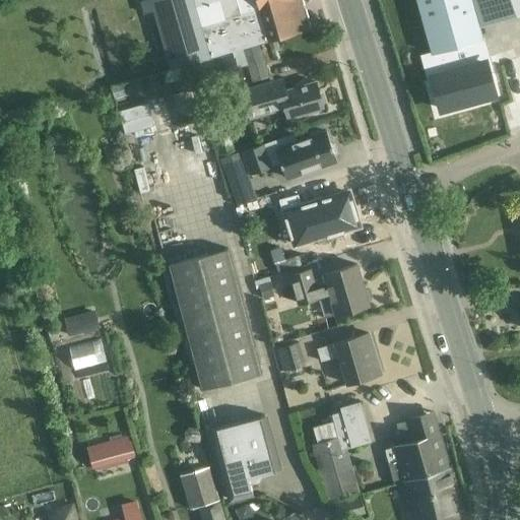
[(170,70),(232,52),(246,48),(258,45),(309,29),(300,0),(146,0),(140,2),(143,13),(152,11),(170,70)]
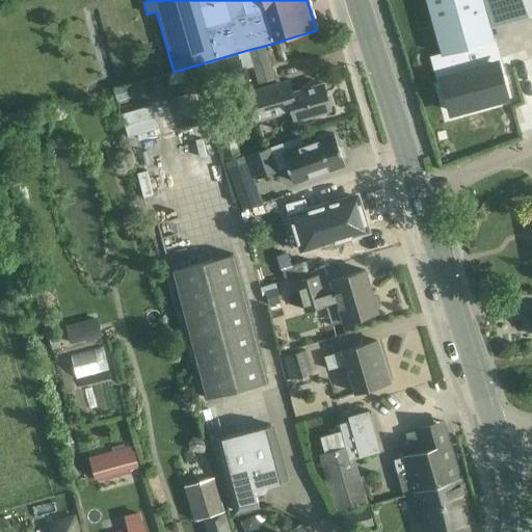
[(531,0),(425,0),(441,54),(442,54),(444,61),(462,56),(460,49),(494,40),(489,26),(531,11),(531,0)]
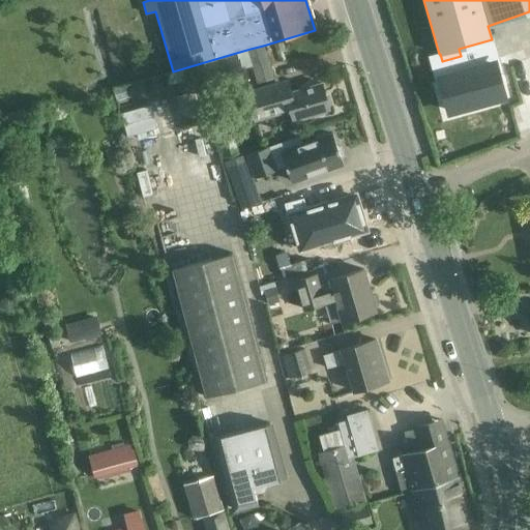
[(283,42),(274,46),(276,54),(286,52),(283,42)]
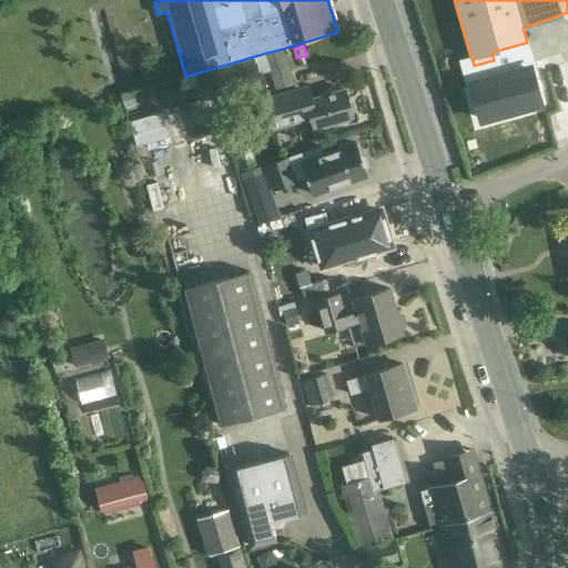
[(292,83),(282,49),(269,52),(253,57),(254,61),(232,67),(235,81),(271,71),(275,88),(292,83)]
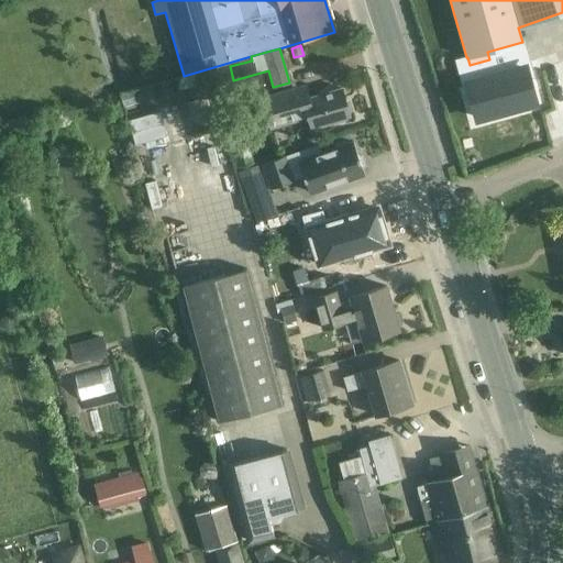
[(478,84),(472,85),(476,116),(530,107),(523,57),(495,61),(495,70),(477,72),(478,84)]
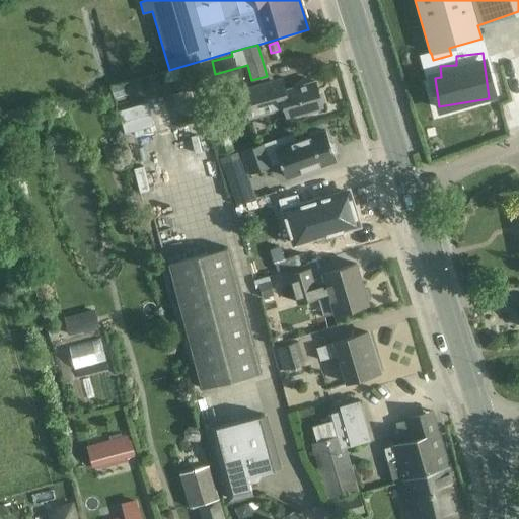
[(284,107),(287,119),(322,108),(314,81),(280,92),(280,94),(269,97),(265,84),(241,90),(249,118),(284,107)]
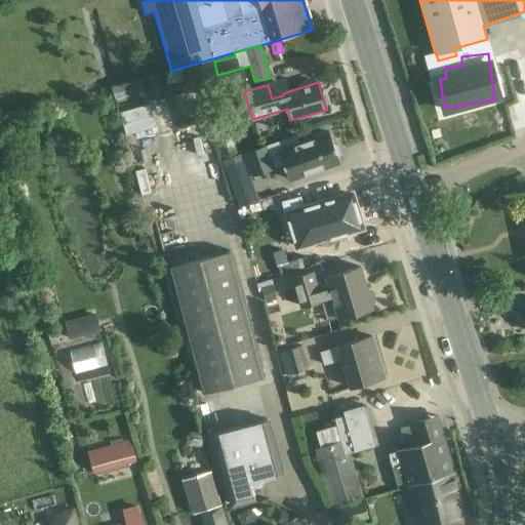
[(122,86),(112,90),(116,99),(126,96),(122,86)]
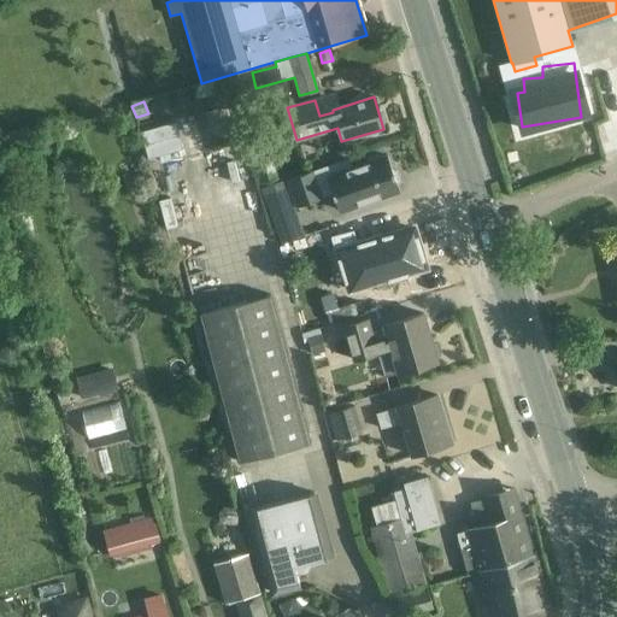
[(176,122),(141,131),(150,159),(158,157),(169,153),(183,150),(176,122)]
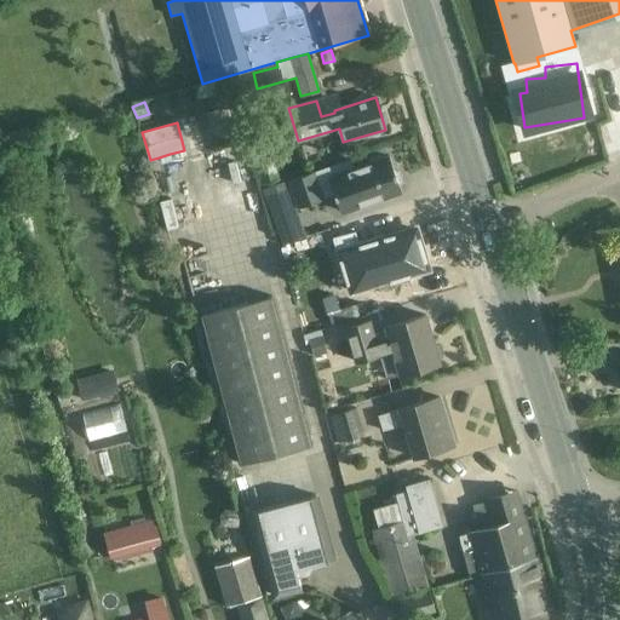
[(273,150),(252,155),(260,184),(280,179),(273,150)]
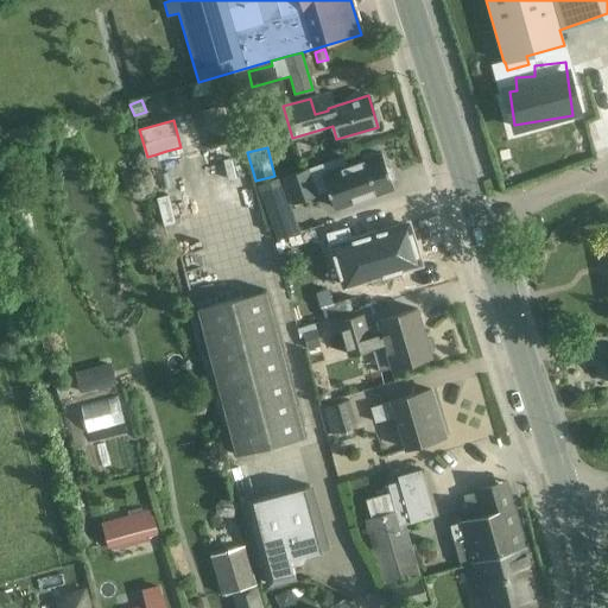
[(334,207),(393,187),(392,183),(394,178),(391,168),(386,166),(381,154),(377,156),(372,152),(362,156),(359,162),(346,165),(343,156),(308,169),(308,168),(283,177),(291,202),(328,189),(334,207)]
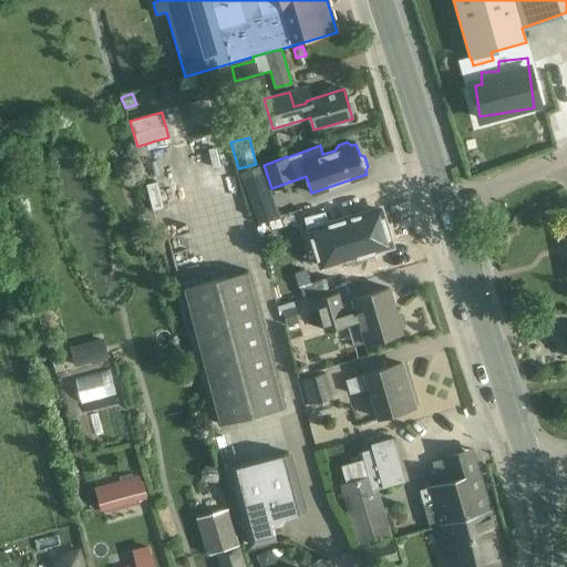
[(270,191),(261,165),(238,173),(248,199),(270,191)]
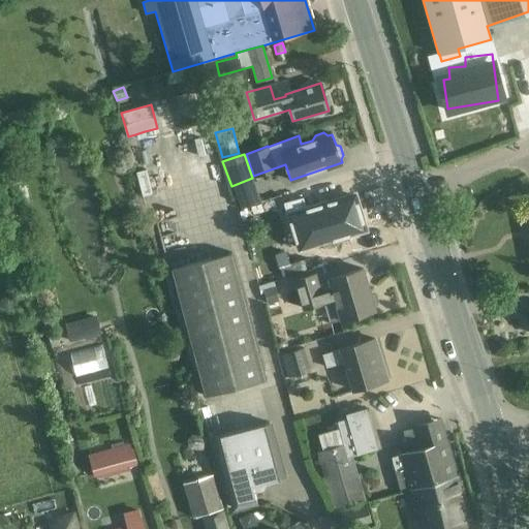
[(335,246),(349,242),(346,235),(364,229),(353,196),(327,205),(327,201),(305,208),(301,190),(280,196),(285,213),(290,211),(302,248),(333,239),(335,246)]
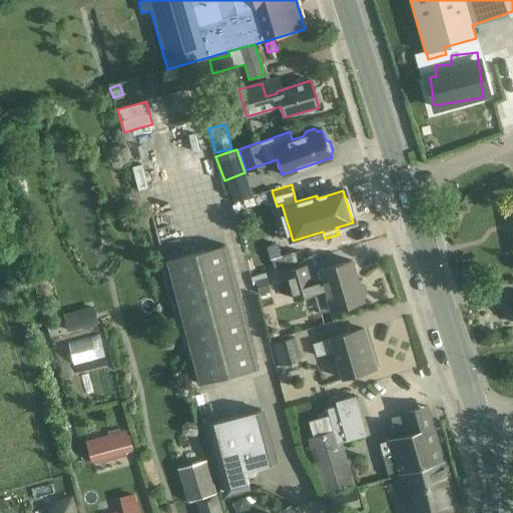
[(197,385),(258,369),(224,245),(165,261),(197,385)]
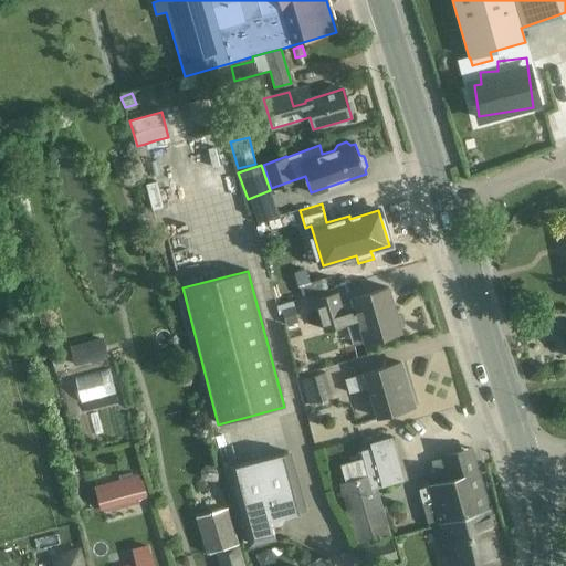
[(388,287),(352,299),(353,302),(339,306),(336,294),(315,300),(323,327),(359,316),(367,342),(400,332),(388,287)]
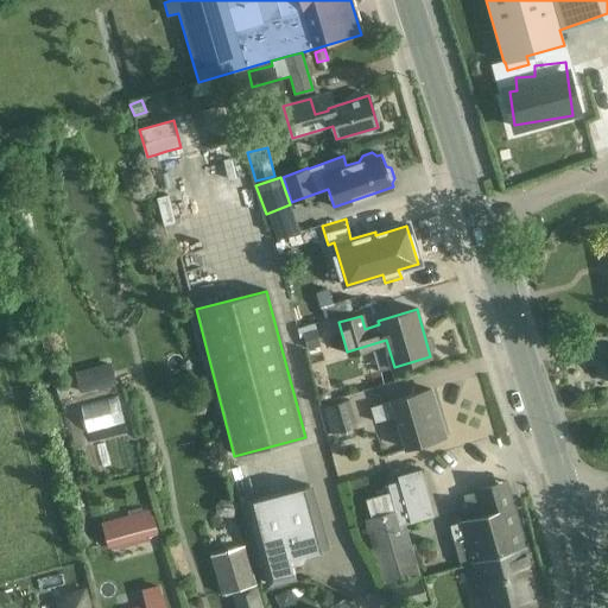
[(99,366),(75,372),(81,393),(103,387),(99,366)]
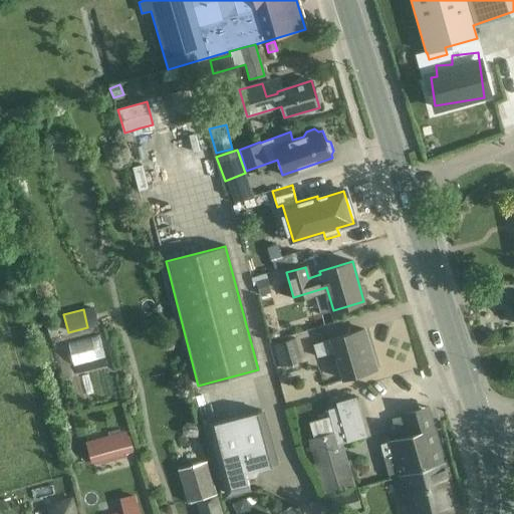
[(272,328),(267,333),(269,339),(276,340),(280,335),(278,329),(272,328)]
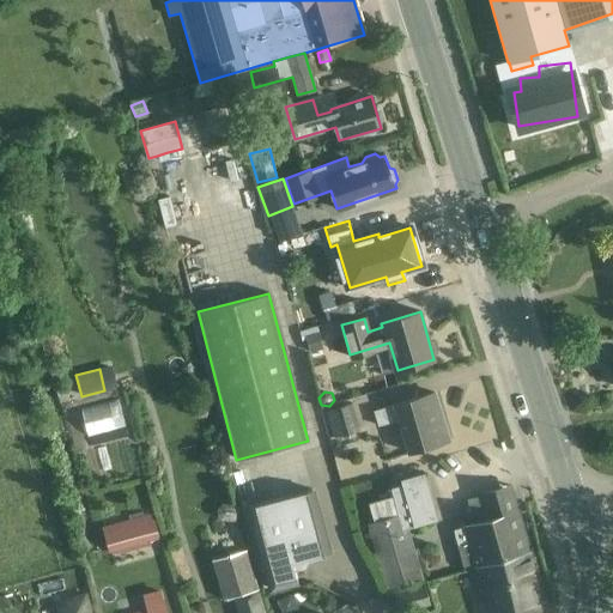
[(408,453),(448,441),(434,393),(394,405),(374,411),(377,426),(399,419),(408,453)]
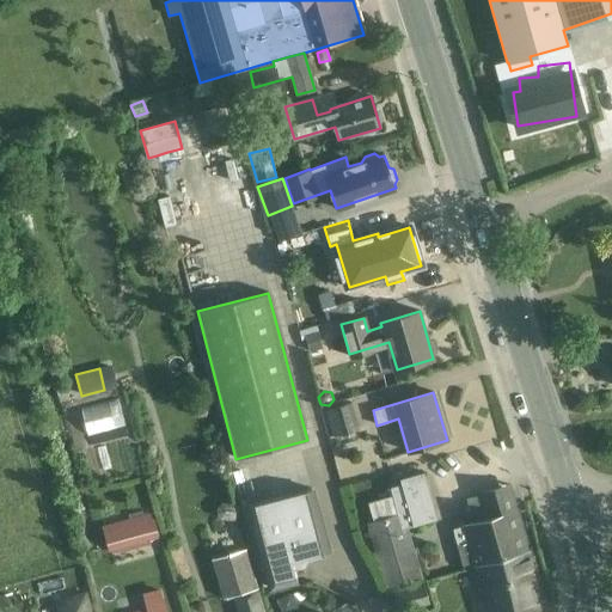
[(80,409),(89,435),(126,424),(118,398),(80,409)]
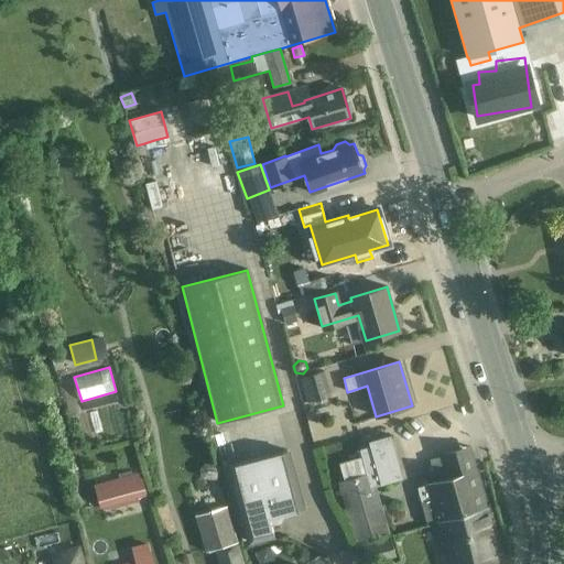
[(324,371),(301,378),(307,402),(331,394),(324,371)]
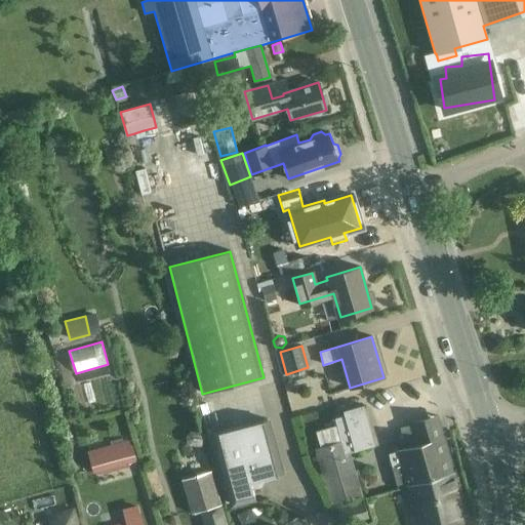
[(216,425),(211,400),(200,403),(206,427),(216,425)]
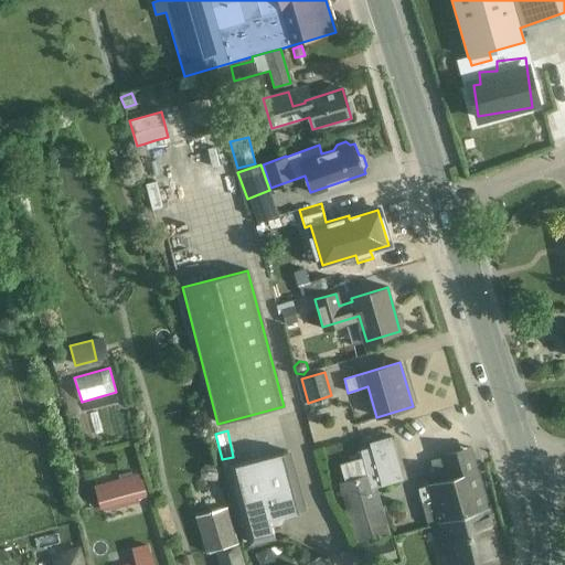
[(344,481),(338,483),(347,514),(355,544),(391,534),(383,510),(376,487),(403,479),(391,437),(370,443),(371,447),(360,450),(362,458),(340,465),(344,481)]
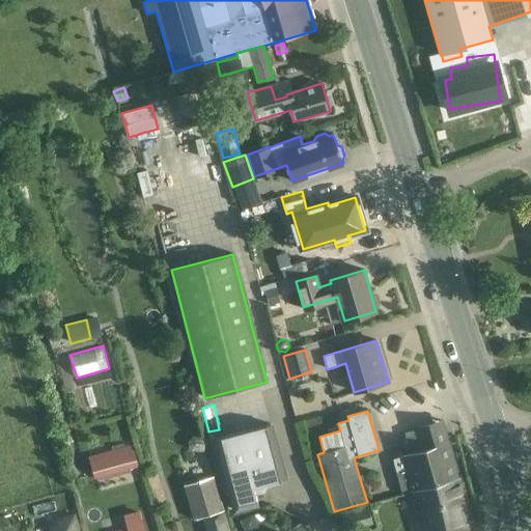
[(402,450),(403,454),(400,455),(401,456),(393,459),(401,492),(456,475),(441,421),(414,428),(415,429),(404,432),(409,449),(402,450)]
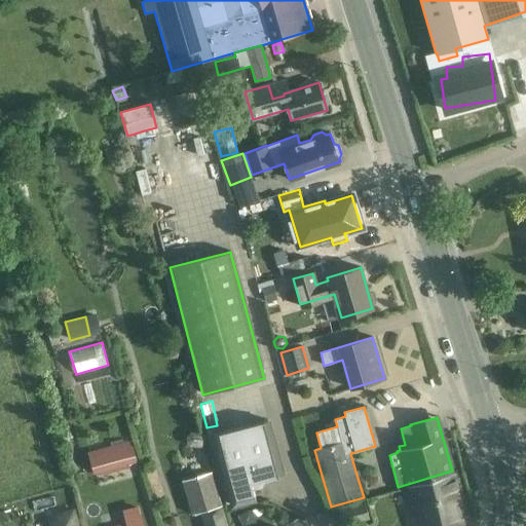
[(262,481),(282,476),(267,420),(214,434),(232,505),(255,500),(252,488),(260,486),(263,482),(262,481)]
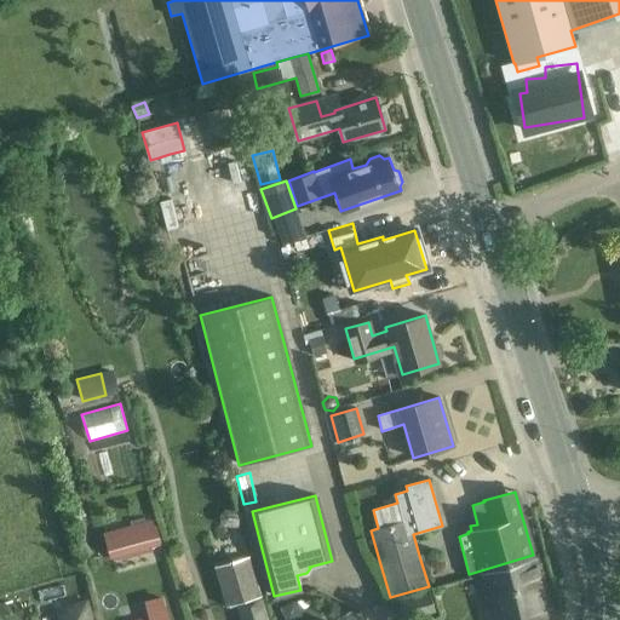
[(159,549),(153,521),(104,533),(112,561),(159,549)]
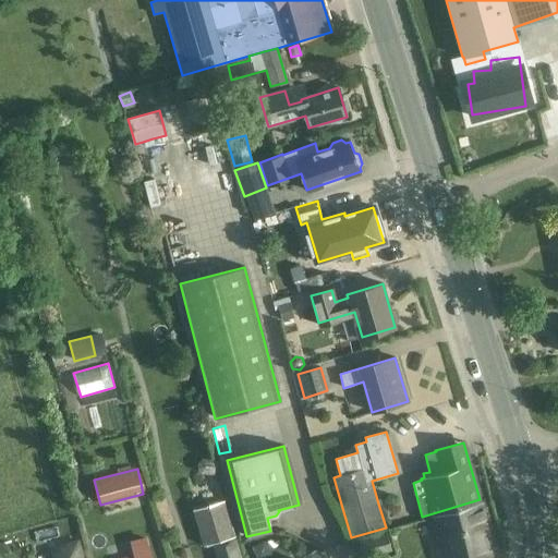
[(493,557),(493,546),(480,499),(422,517),(423,520),(433,517),(444,557),(493,557)]
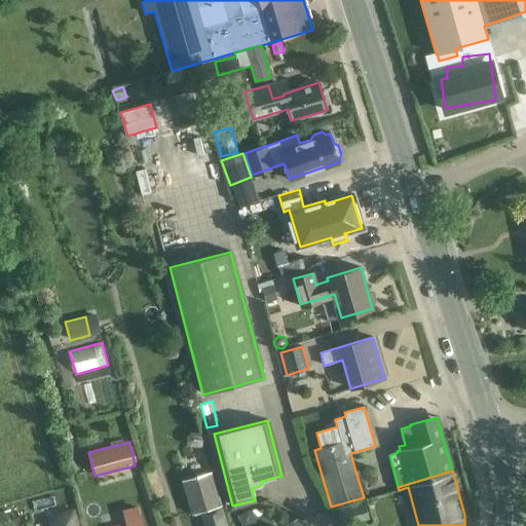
[(211,472),(182,481),(192,515),(221,505),(211,472)]
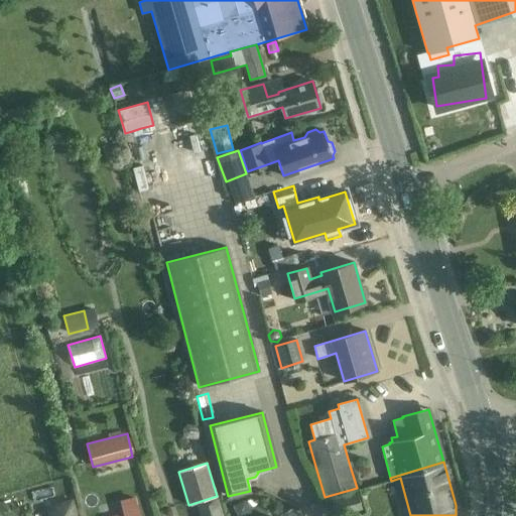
[(376,492),(379,505),(397,501),(393,487),(376,492)]
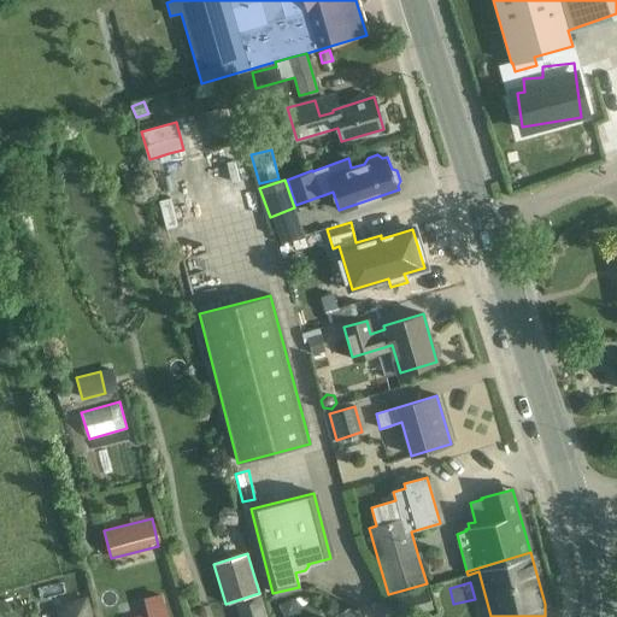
[(427,589),(397,598),(401,616),(433,607),(427,589)]
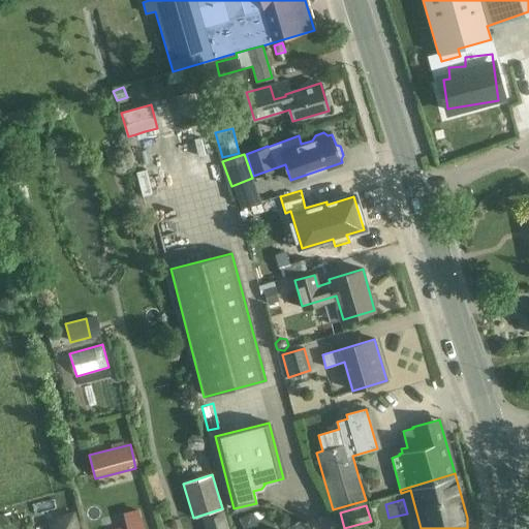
[(56,522),(49,524),(50,528),(80,528),(75,511),(55,517),(56,522)]
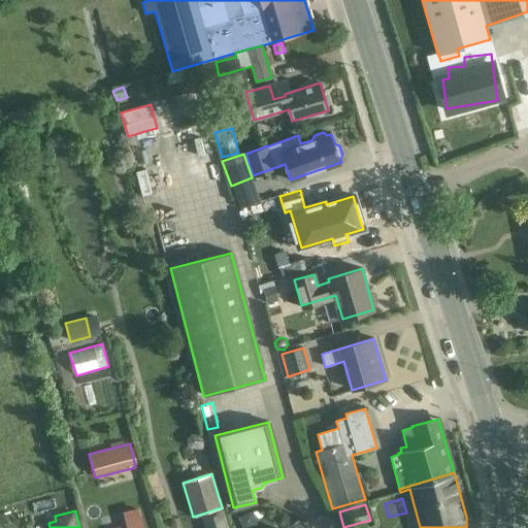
[(226,527),(222,510),(204,516),(206,527),(226,527)]
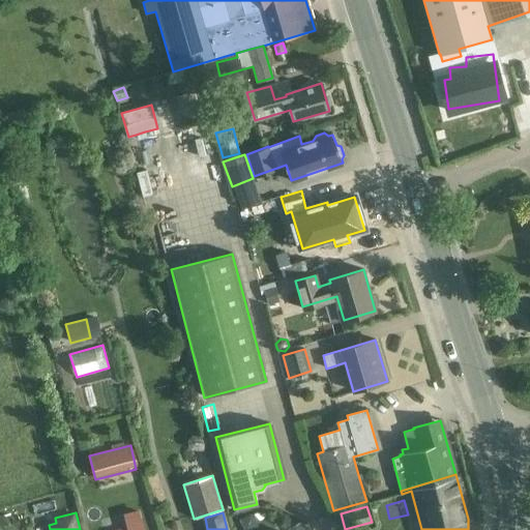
[(142,529),(140,518),(126,521),(127,528),(119,529),(142,529)]
